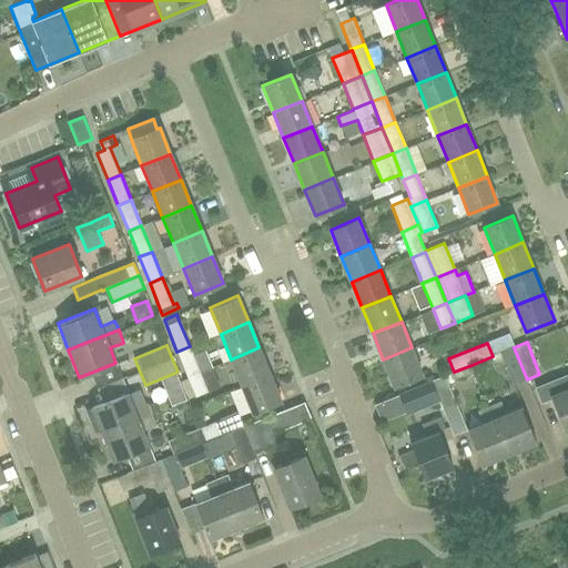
[(190,346),(176,352),(188,377),(200,372),(190,346)]
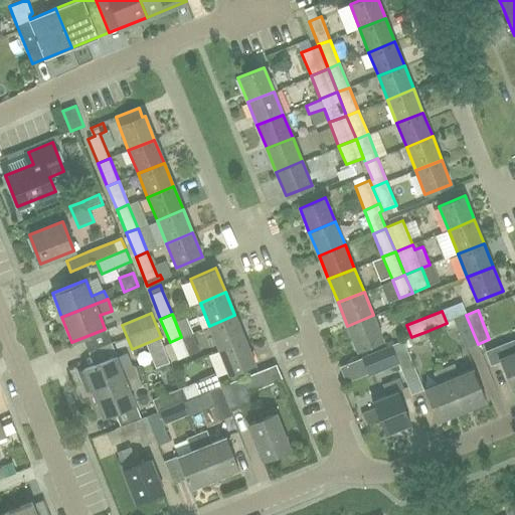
[(234,315),(209,326),(219,349),(244,338),(234,315)]
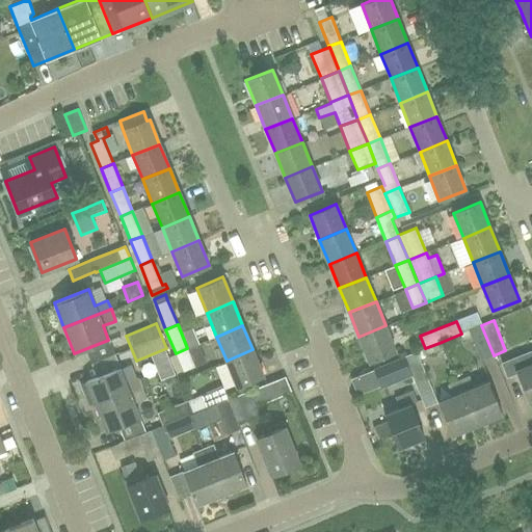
[(386,325),(358,337),(369,361),(396,350),(386,325)]
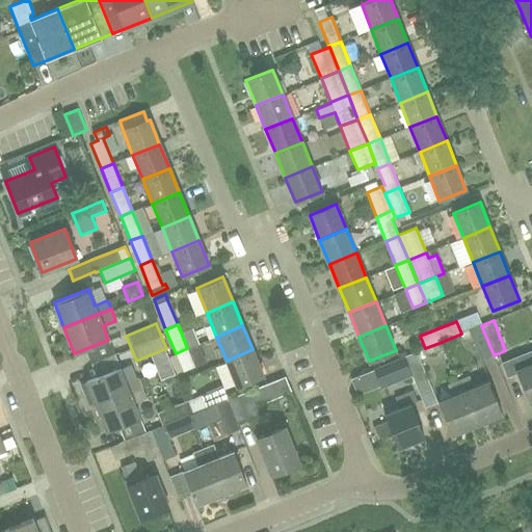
[(481,325),(469,330),(471,338),(480,361),(494,355),(481,325)]
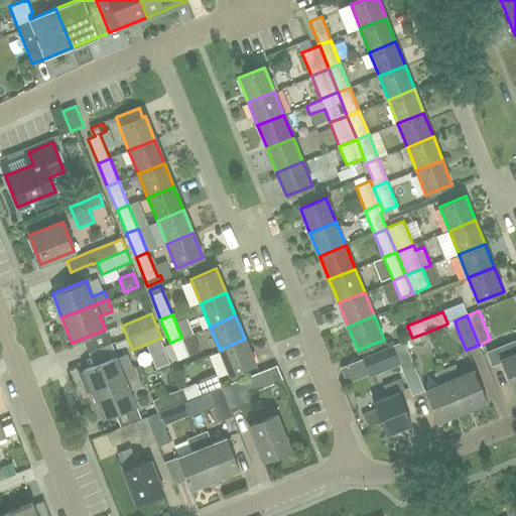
[(181,338),(170,343),(177,361),(189,357),(181,338)]
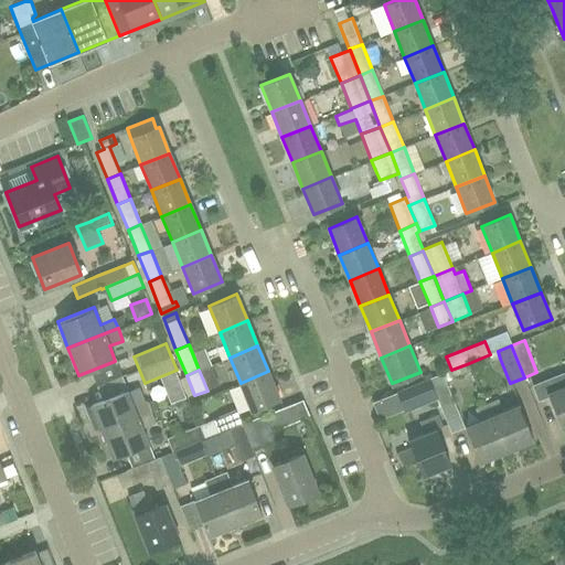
[(268,371),(241,383),(251,409),(279,397),(268,371)]
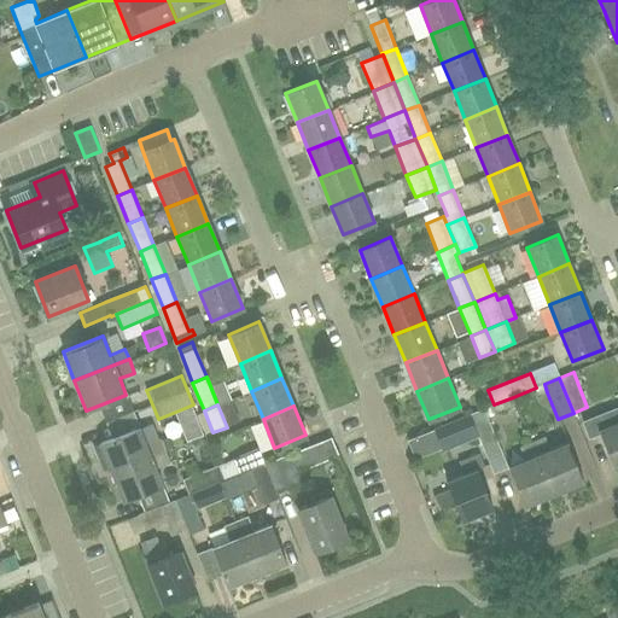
[(617,408),(583,423),(589,438),(600,433),(614,468),(617,466),(617,408)]
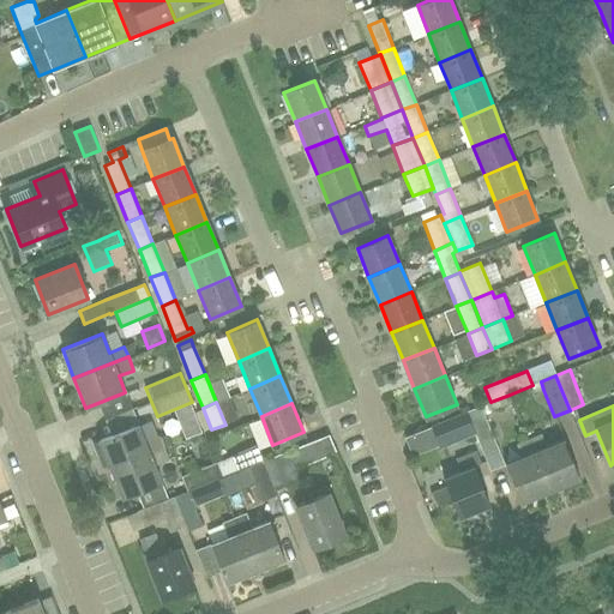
[(480,407),(431,426),(438,441),(473,427),(491,471),(505,465),(480,407)]
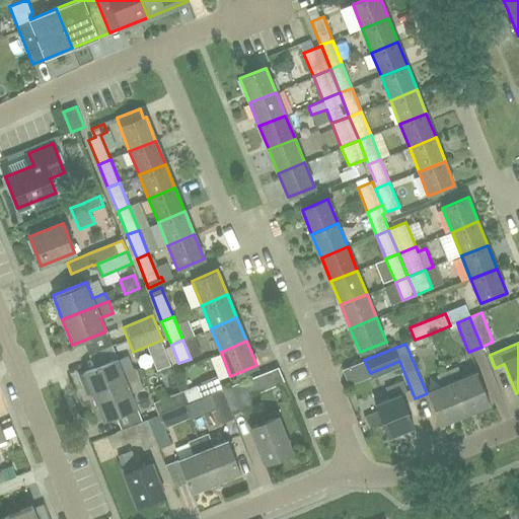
[(89,355),(94,368),(83,372),(92,396),(138,377),(135,369),(123,374),(117,359),(112,347),(89,355)]
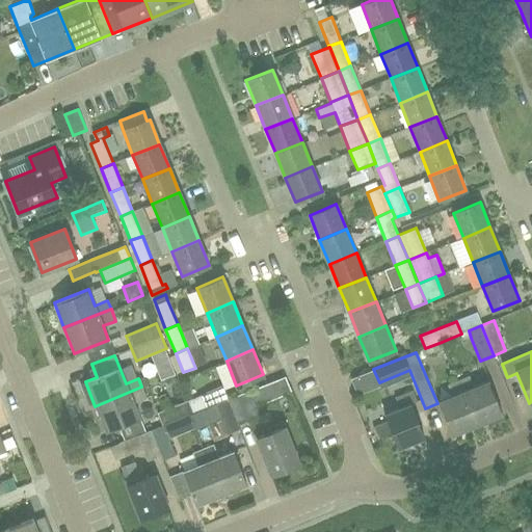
[(280,397),(292,393),(286,376),(273,381),(280,397)]
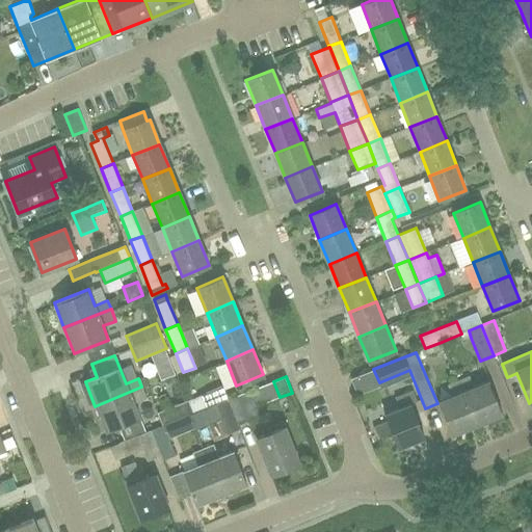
[(469,376),(458,380),(477,424),(487,420),(489,424),(502,419),(501,415),(501,414),(487,380),(473,386),(469,376)]
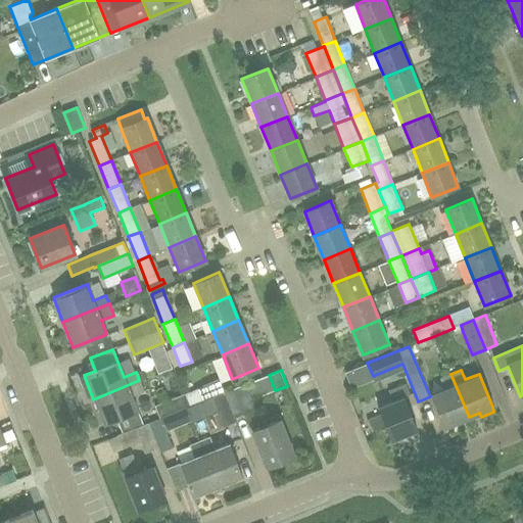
[(440,378),(444,388),(430,393),(443,427),(469,417),(450,374),(440,378)]
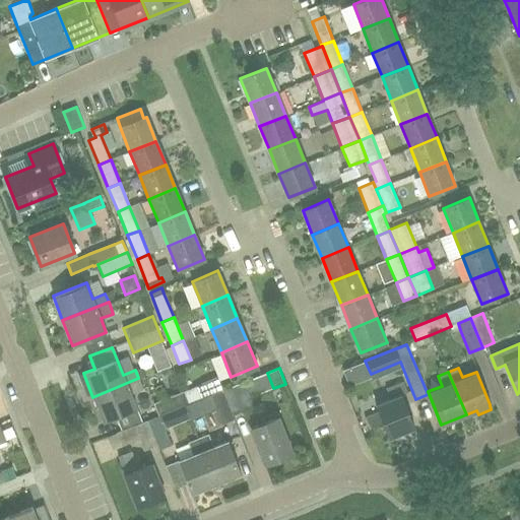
[(160,415),(188,404),(184,392),(153,404),(155,408),(139,414),(136,408),(131,395),(143,390),(138,378),(92,397),(103,421),(116,416),(121,431),(147,420),(160,415)]
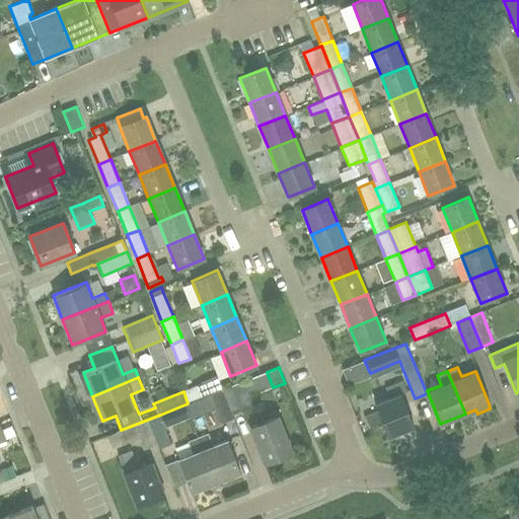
[(221,390),(231,415),(255,405),(252,396),(246,380),(245,380),(221,390)]
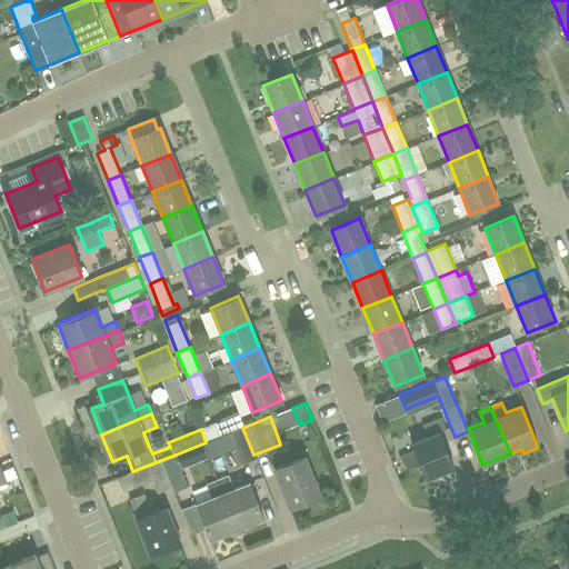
[(422,426),(427,437),(411,442),(415,450),(399,457),(403,470),(420,463),(426,478),(453,468),(439,432),(446,430),(441,418),(422,426)]
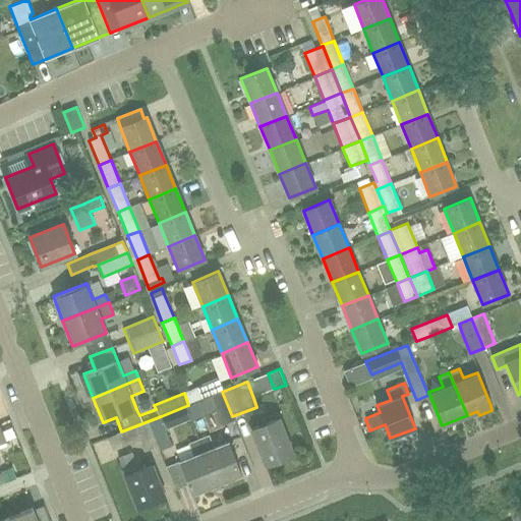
[(201,386),(184,393),(188,405),(207,397),(201,386)]
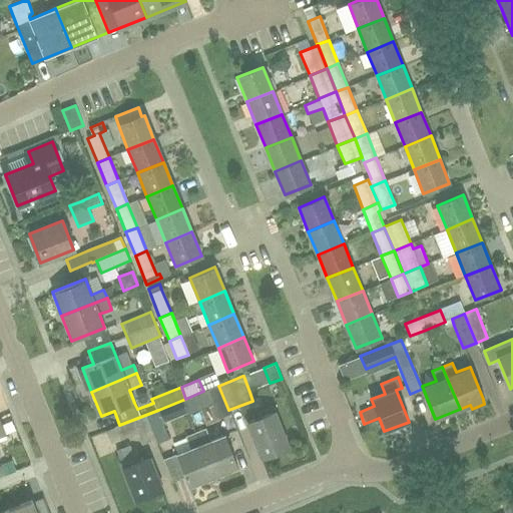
[(218,386),(206,390),(209,398),(218,420),(230,415),(228,410),(218,386)]
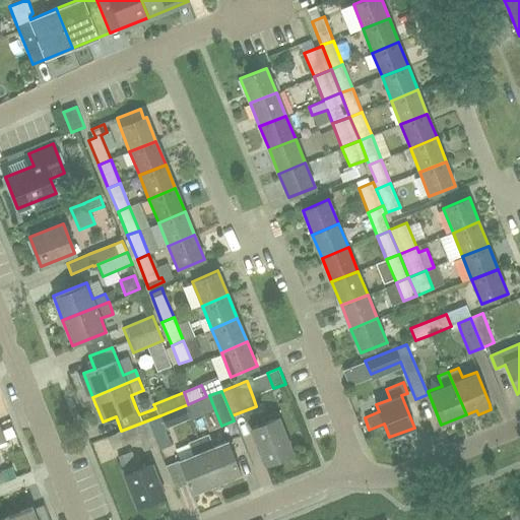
[(274,414),(248,425),(264,463),(289,453),(274,414)]
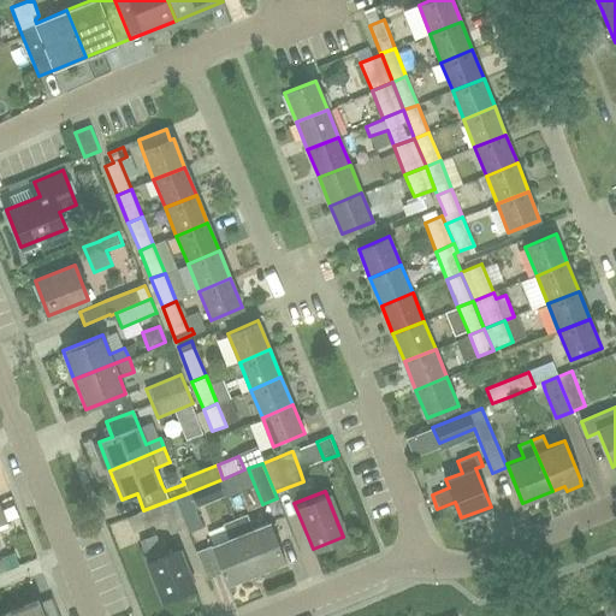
[(205,527),(190,492),(175,498),(187,528),(189,533),(205,527)]
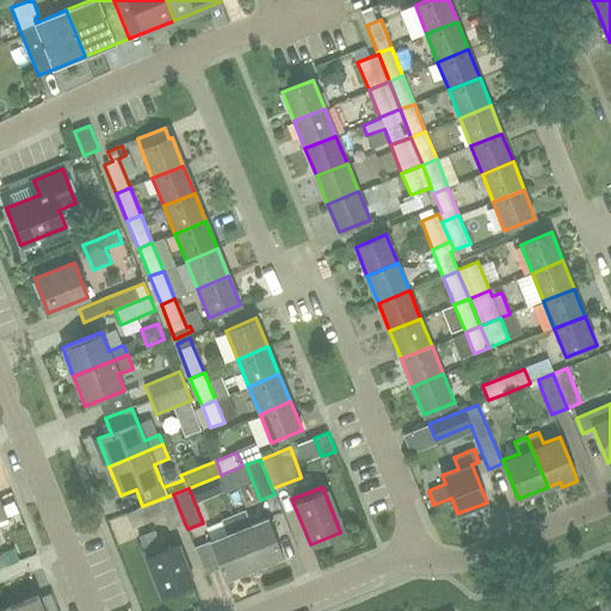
[(173,494),(142,506),(137,508),(143,525),(164,517),(168,530),(185,524),(173,494)]
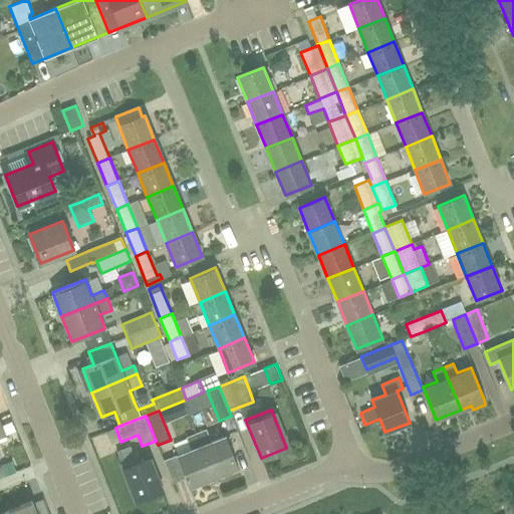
[(195,433),(213,477),(237,468),(224,436),(210,441),(205,429),(195,433)]
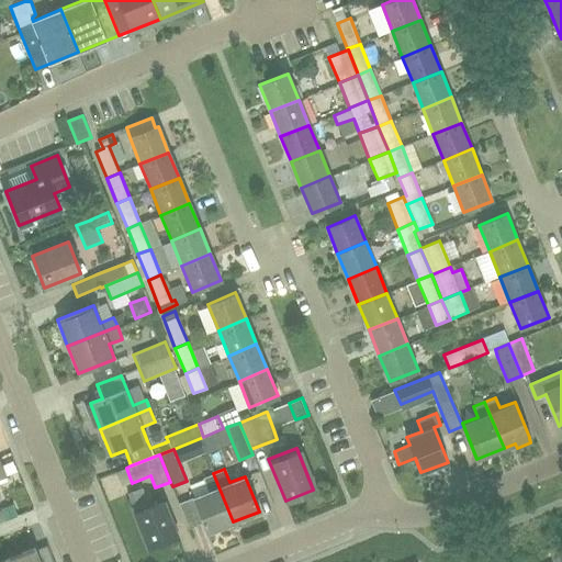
[(206,532),(233,521),(213,473),(203,478),(208,491),(192,497),(193,497),(179,504),(189,528),(203,523),(206,532)]
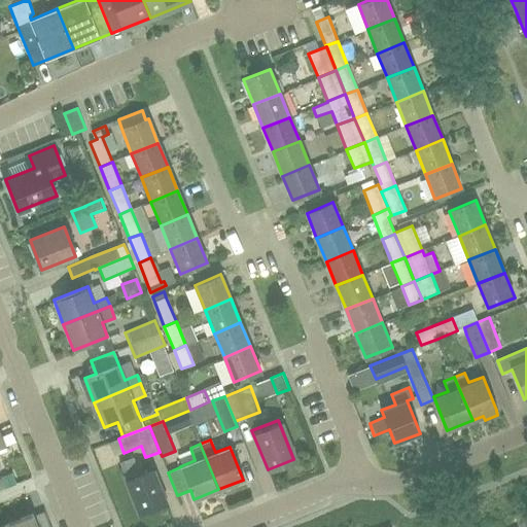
[(139,513),(167,501),(153,468),(141,473),(134,458),(120,463),(128,479),(126,480),(139,513)]
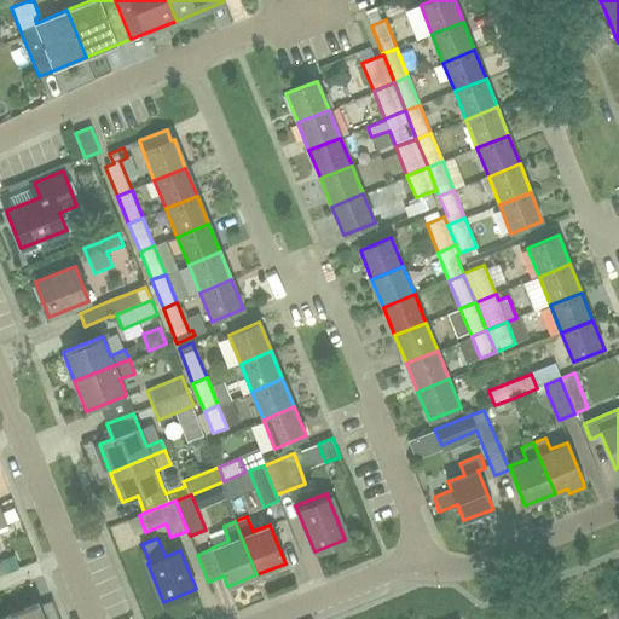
[(39,603),(6,617),(7,618),(44,618),(39,606),(39,603)]
